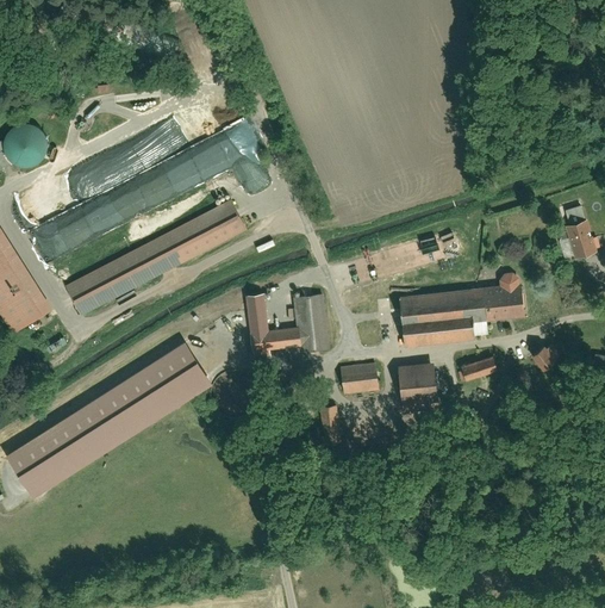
[(39,131),(33,128),(26,125),(18,125),(11,128),(6,132),(1,140),(0,147),(1,154),(4,161),(10,166),(17,169),(24,171),(31,169),(37,165),(42,160),(45,153),(45,146),(43,138),(39,131)]
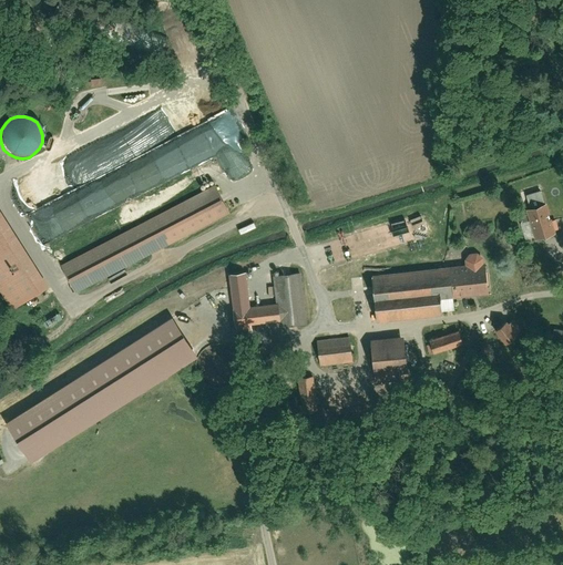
[(213,184),(61,265),(77,293),(228,213),(213,184)]
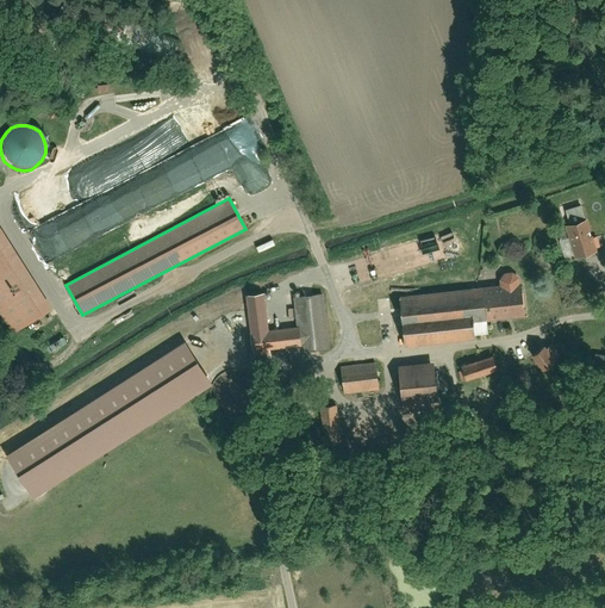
[(586,221),(566,228),(575,258),(596,252),(586,221)]
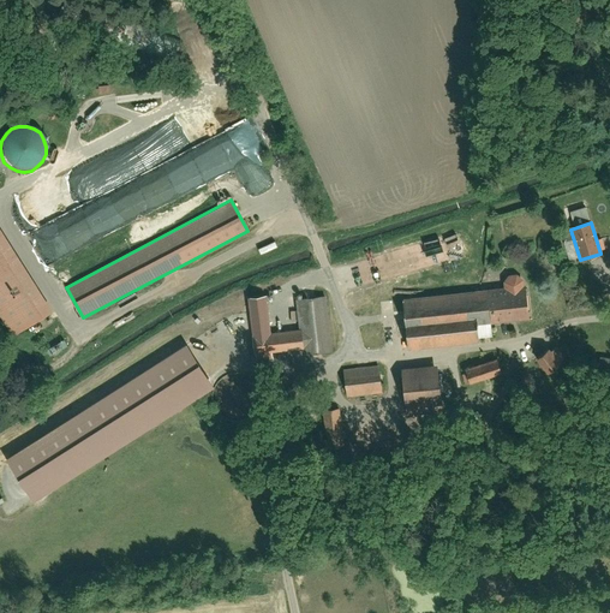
[(0,314),(13,335),(54,310),(0,225),(0,314)]
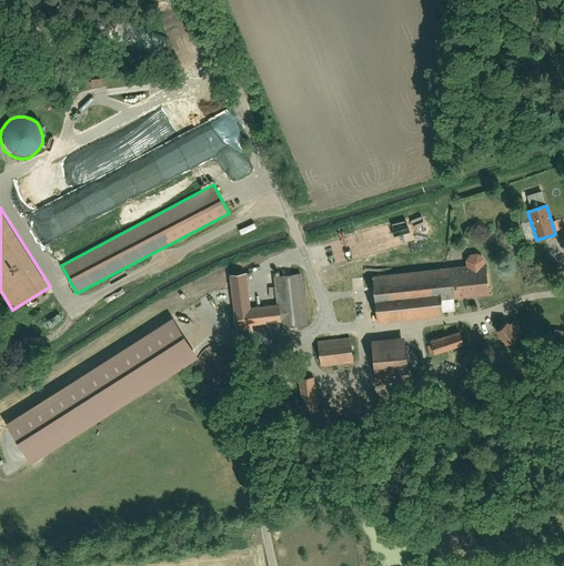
[(466,268),(372,278),(376,322),(445,314),(443,300),(487,294),(484,265),(484,259),(477,254),(471,255),(465,261),(466,268)]
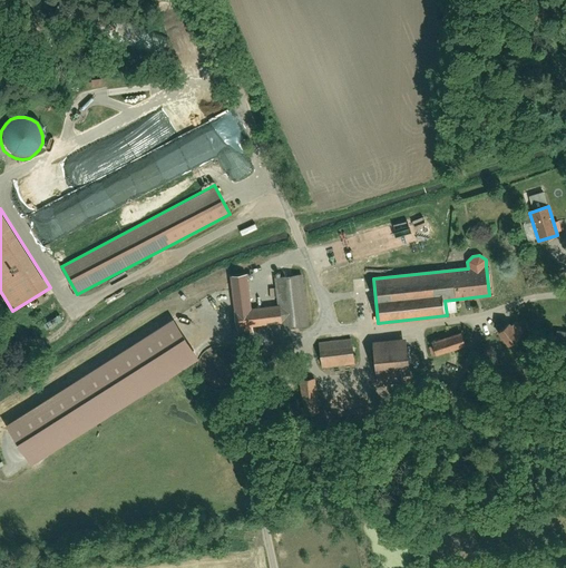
[(304,326),(301,275),(275,277),(277,306),(279,325),(280,329),(304,326)]
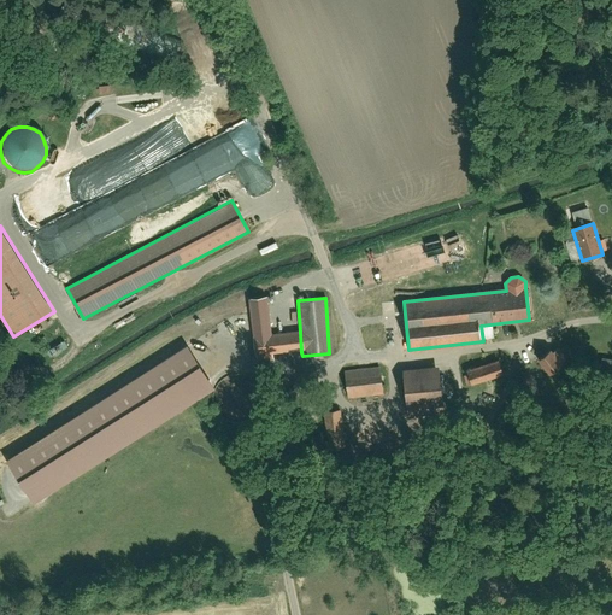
[(268,299),(249,300),(254,359),(272,358),(272,355),(271,334),(268,299)]
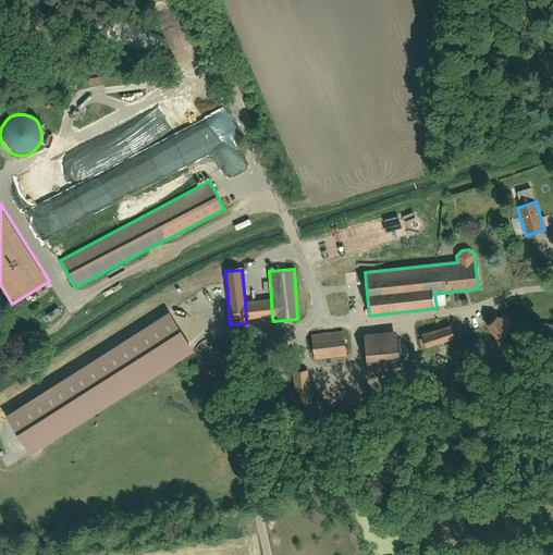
[(245,301),(246,320),(272,318),(271,299),(245,301)]
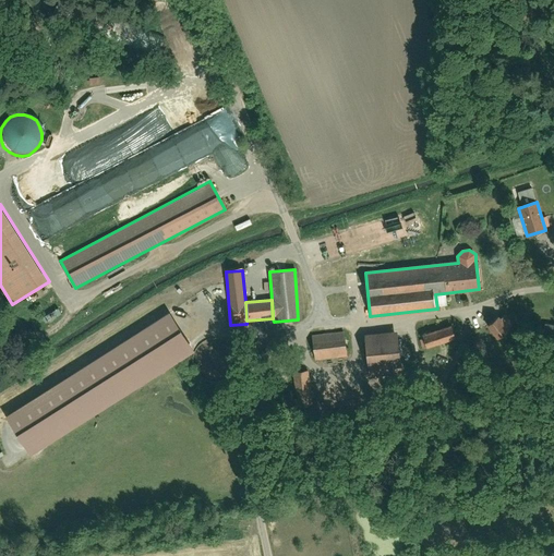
[(166,314),(5,417),(28,452),(189,351),(166,314)]
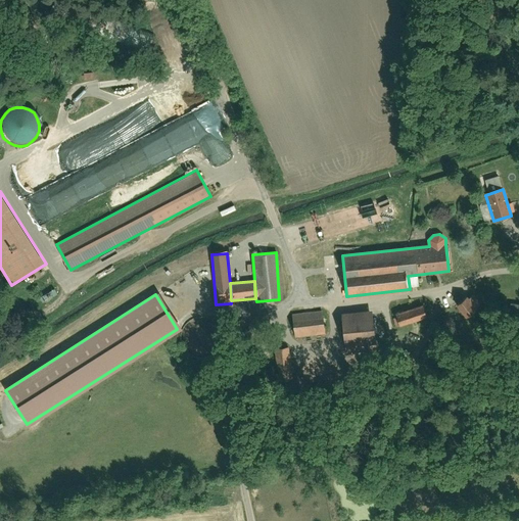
[(470,294),(457,305),(466,318),(479,306),(470,294)]
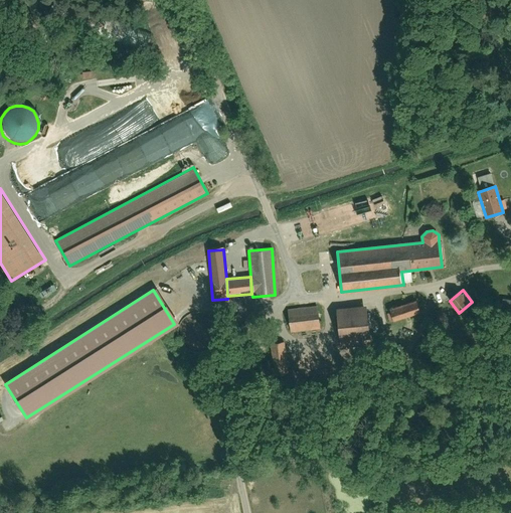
[(415,302),(390,310),(394,321),(419,313),(415,302)]
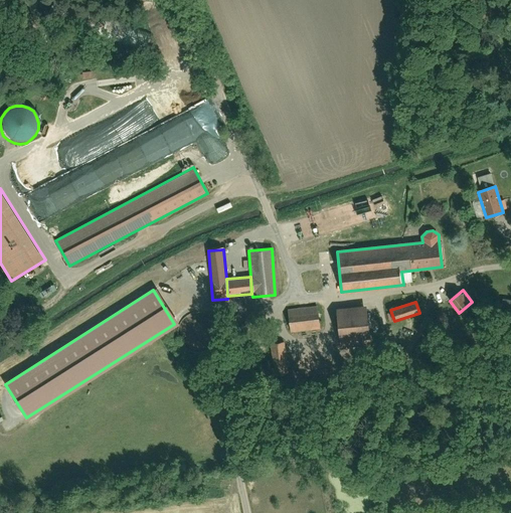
[(367,306),(337,310),(341,336),(370,332),(367,306)]
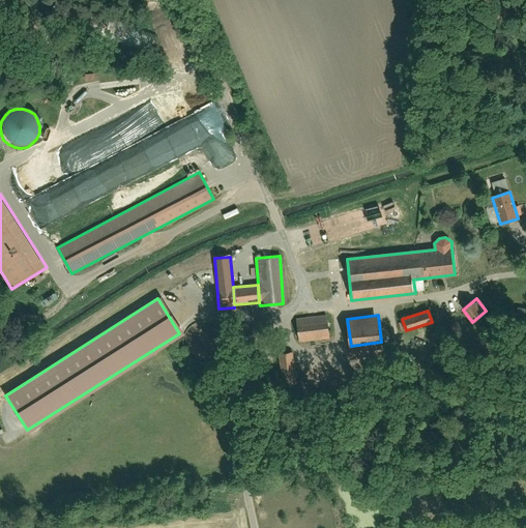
[(325,316),(295,320),(299,343),(328,338),(325,316)]
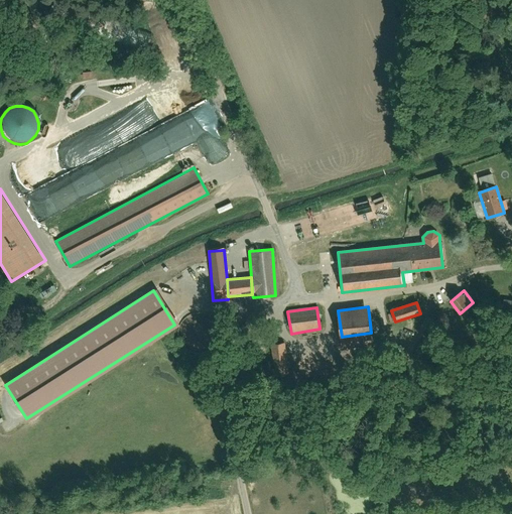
[(284,376),(282,344),(268,344),(270,377),(284,376)]
